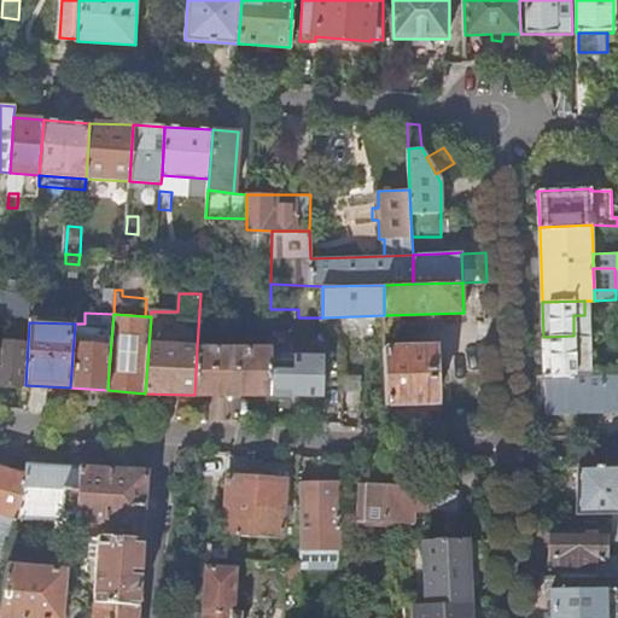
[(543,337),(544,375),(579,374),(578,349),(586,349),(586,336),(573,336),(543,337)]
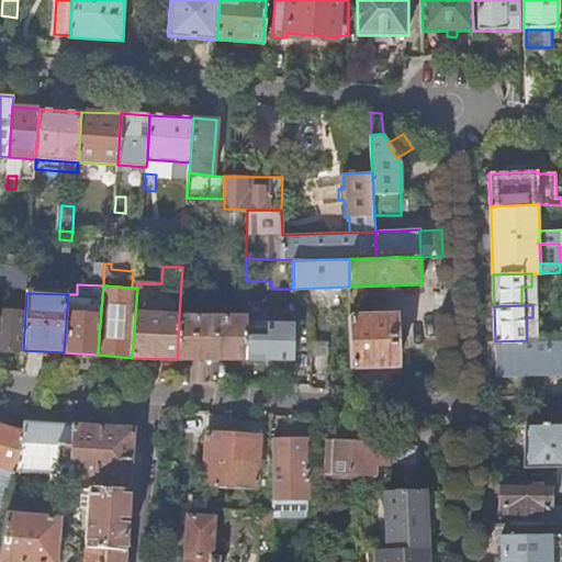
[(0,348),(23,350),(25,313),(0,312),(0,348)]
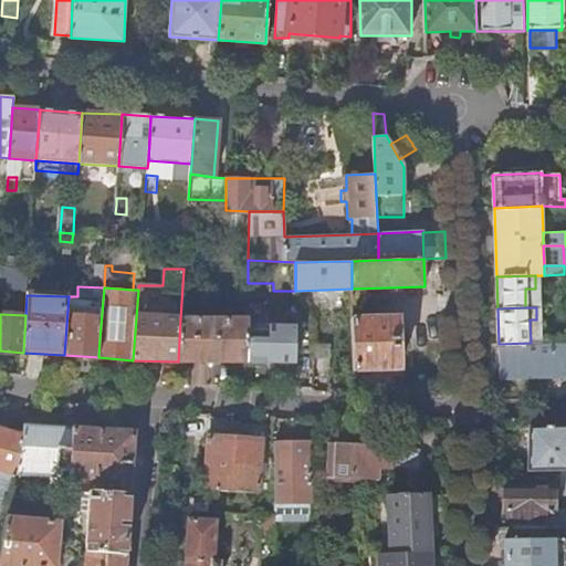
[(353,317),(354,369),(400,368),(398,316),(353,317)]
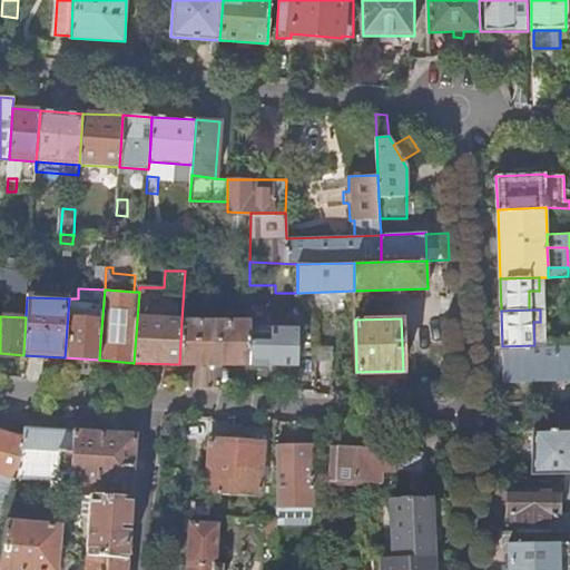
[(248,326),(248,321),(182,321),(179,364),(248,365),(248,326)]
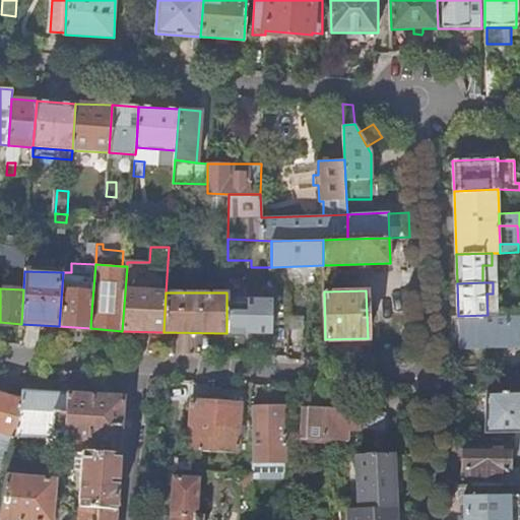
[(226,298),(226,333),(271,333),(272,299),(226,298)]
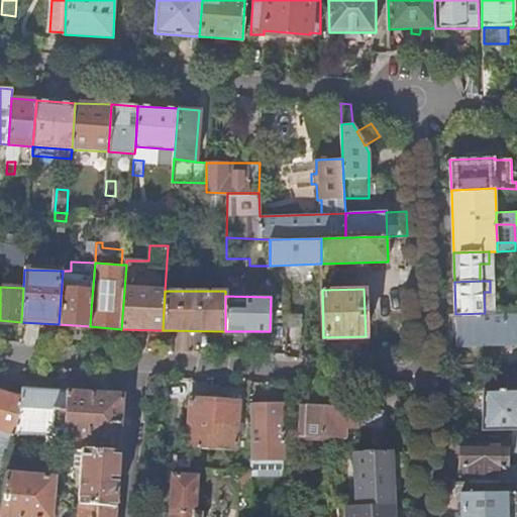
[(516,312),(485,313),(455,314),(456,344),(504,344),(504,340),(516,339),(516,312)]
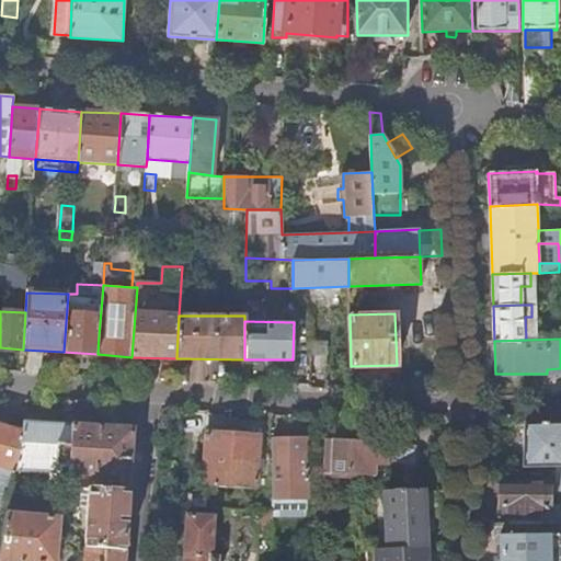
[(311,342),(312,364),(329,365),(329,342),(311,342)]
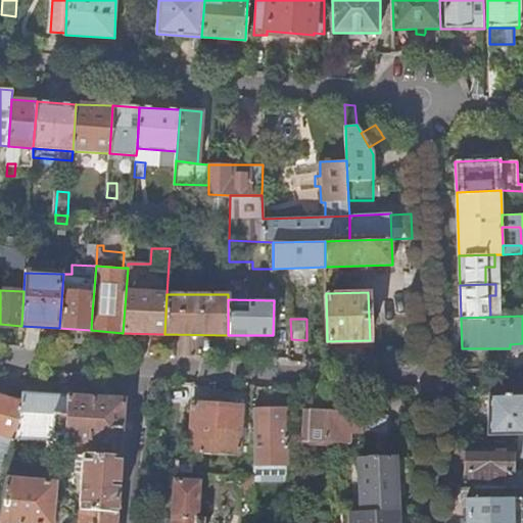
[(0,434),(14,439),(20,401),(6,398),(9,390),(1,388),(0,390),(0,434)]
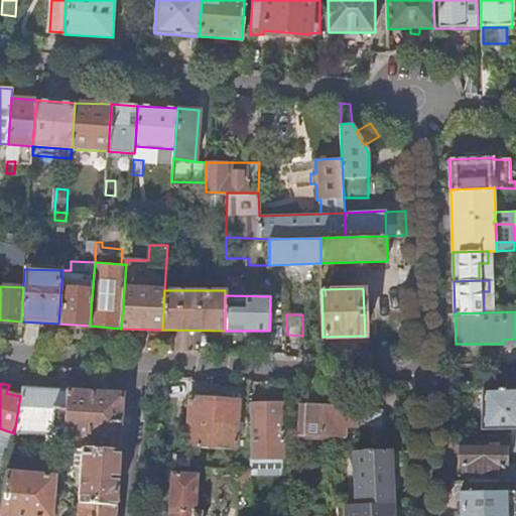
[(515,428),(515,388),(483,387),(481,427),(515,428)]
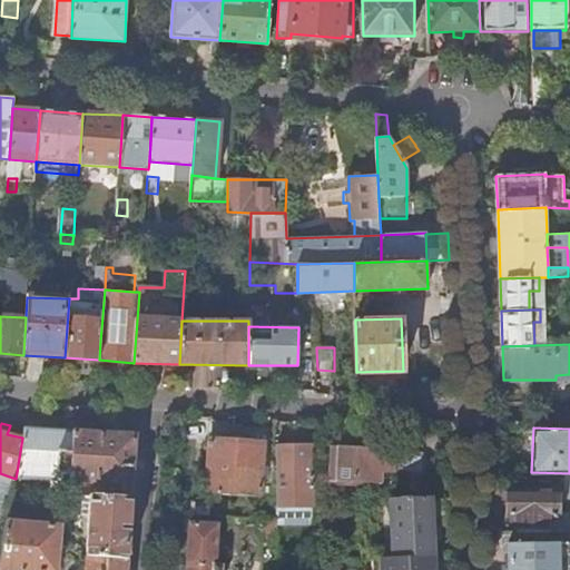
[(22,438),(16,479),(51,482),(51,488),(56,488),(56,481),(62,481),(62,474),(70,475),(69,483),(68,483),(67,489),(75,490),(76,484),(109,485),(109,490),(110,490),(110,498),(131,499),(136,434),(23,429),(22,438)]
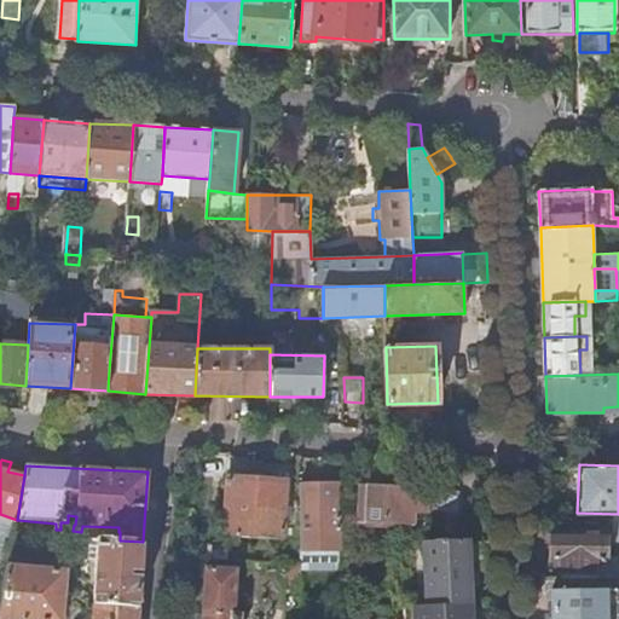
[(224,536),(258,537),(277,538),(277,544),(284,545),(288,479),(227,476),(224,536)]
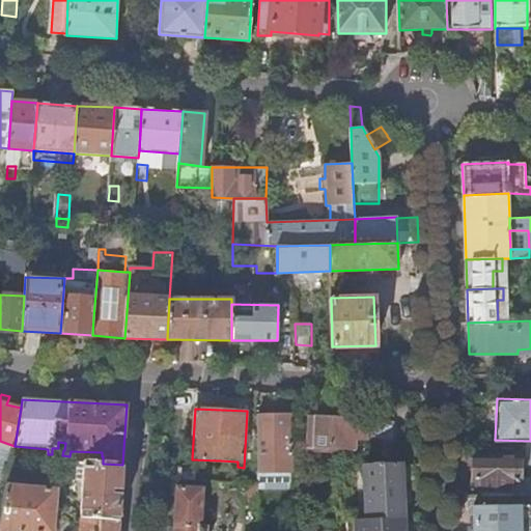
[(258,415),(259,471),(291,471),(291,414),(258,415)]
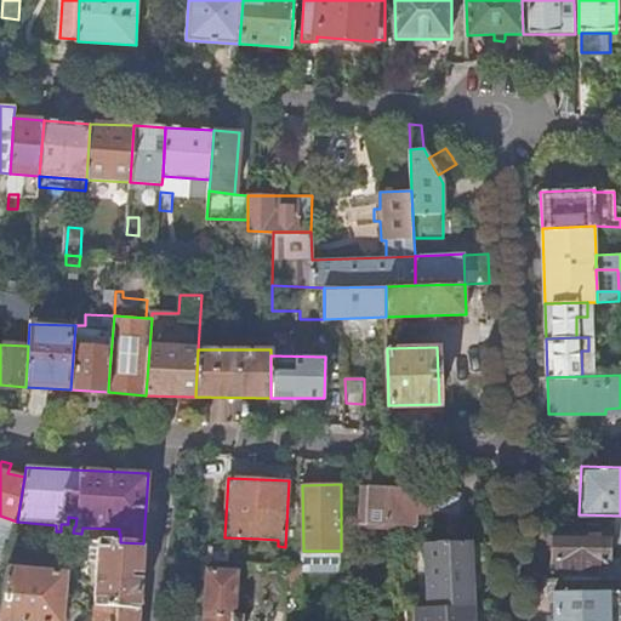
[(462,491),(362,488),(360,528),(409,529),(410,513),(461,514),(462,491)]
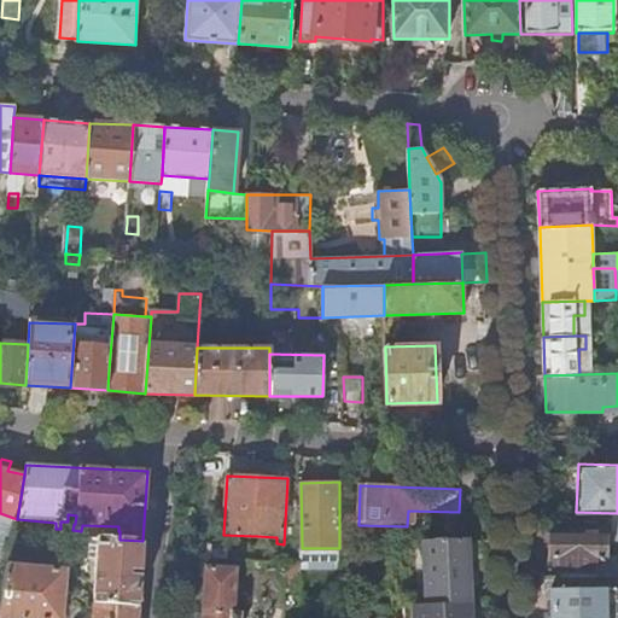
[(564,559),(564,577),(599,578),(598,560),(606,560),(606,536),(553,534),(554,558),(564,559)]
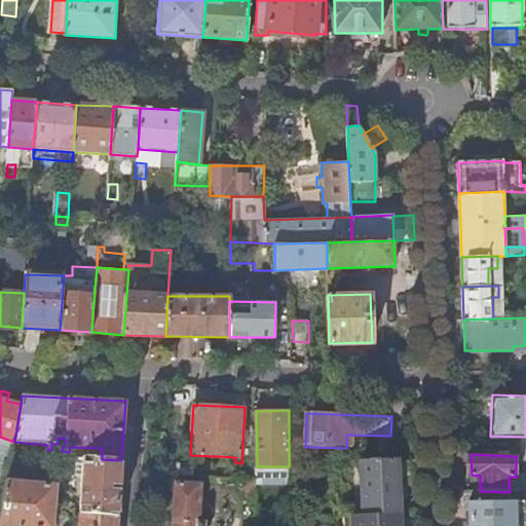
[(81,476),(79,513),(117,516),(121,460),(102,459),(77,457),(77,464),(82,465),(81,476)]
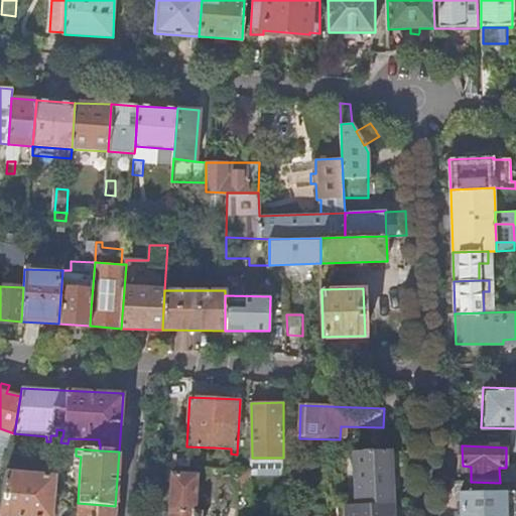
[(359,502),(393,500),(389,449),(357,450),(358,482),(355,482),(355,485),(358,485),(359,502)]
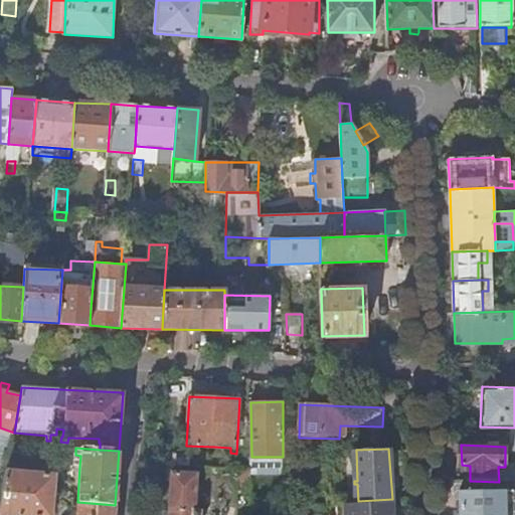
[(173,452),(172,463),(190,464),(191,454),(173,452)]
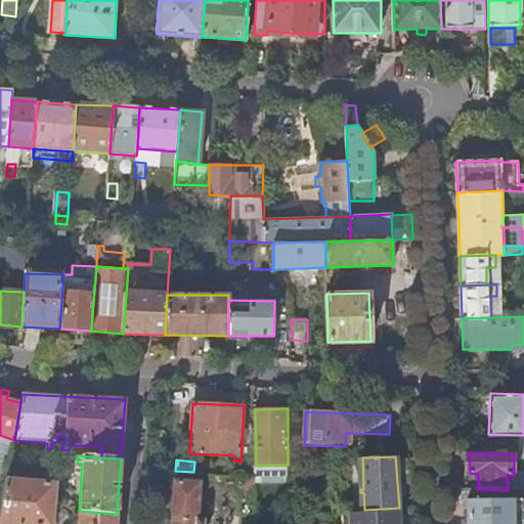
[(256,465),(255,465),(255,477),(255,480),(287,480),(288,465),(256,465)]
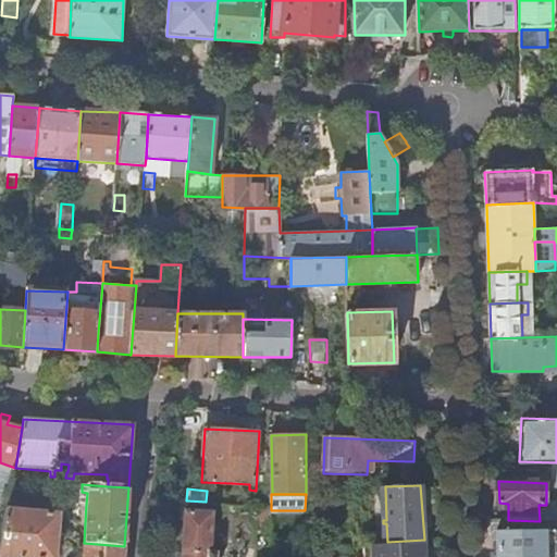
[(8,510),(0,556),(57,556),(60,515),(8,510)]
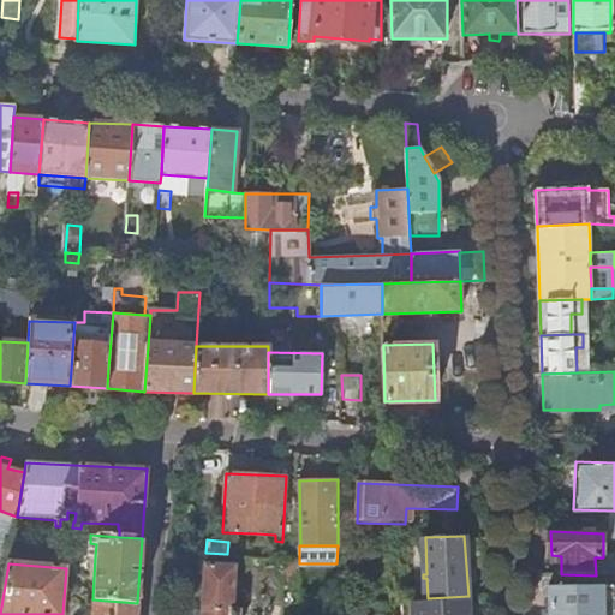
[(237,566),(207,563),(202,614),(240,614),(242,609),(244,609),(246,592),(234,591),(237,566)]
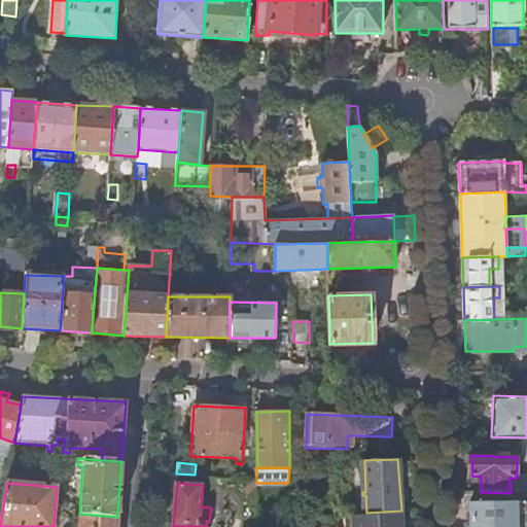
[(526,526),(526,504),(526,501),(472,502),(472,526),(526,526)]
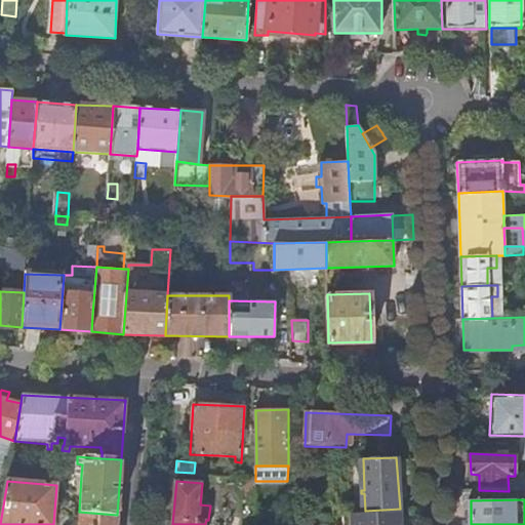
[(353,524),(400,524),(400,509),(365,511),(352,512),(353,524)]
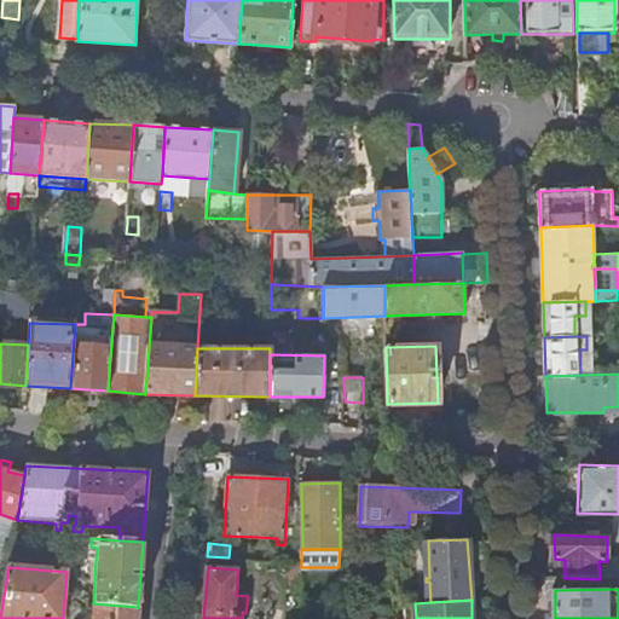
[(137,618),(138,607),(93,603),(91,618),(137,618)]
